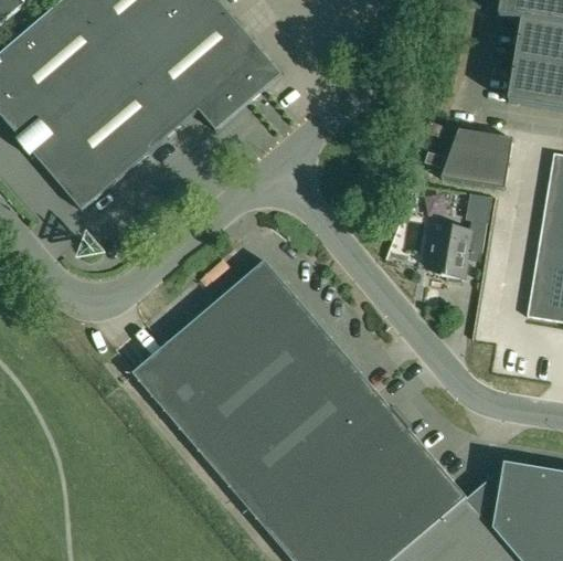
[(214,128),(279,72),(218,0),(57,0),(0,50),(0,114),(80,208),(197,108),(214,128)]
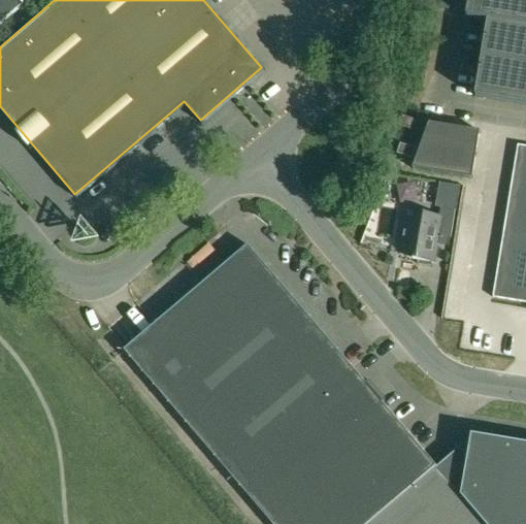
[(0,19),(22,0),(0,0),(0,19)]
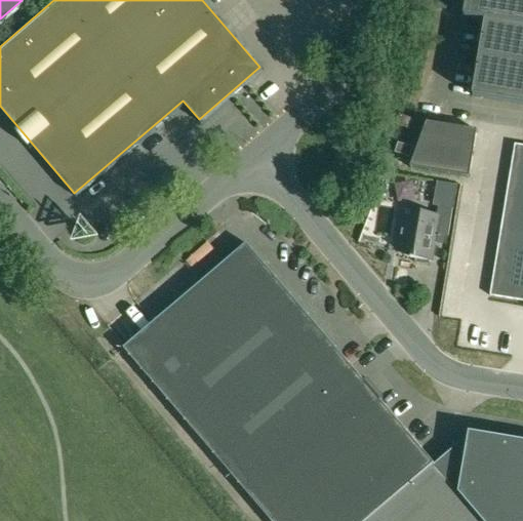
[(465,0),(463,14),(484,17),(472,91),(522,99),(522,0),(465,0)]
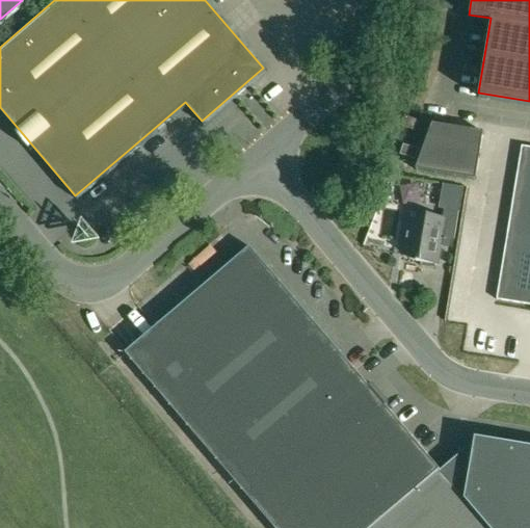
[(417,117),(402,112),(399,122),(413,127),(417,117)]
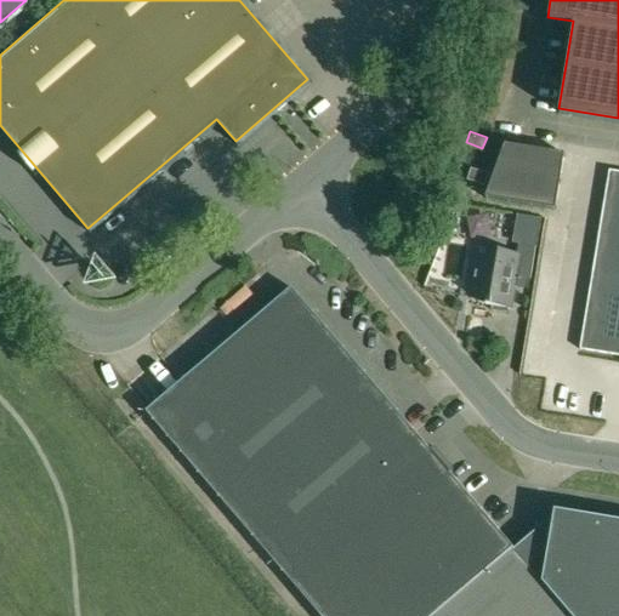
[(482,194),(554,205),(562,149),(503,141),(482,194)]
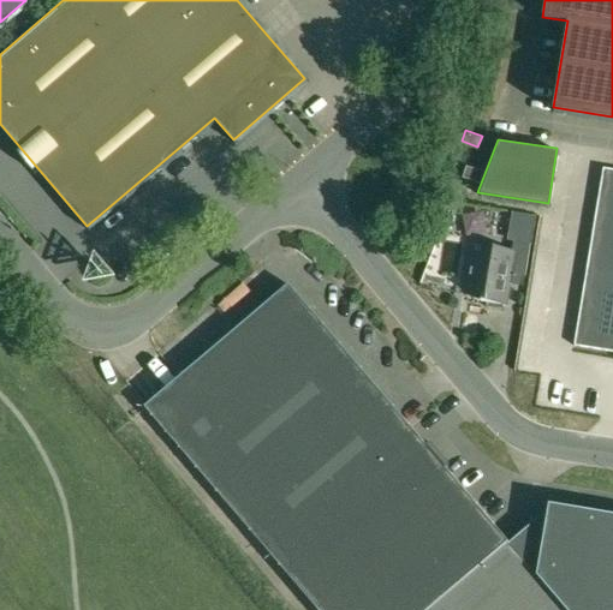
[(612,166),(601,165),(572,342),(612,348),(612,166)]
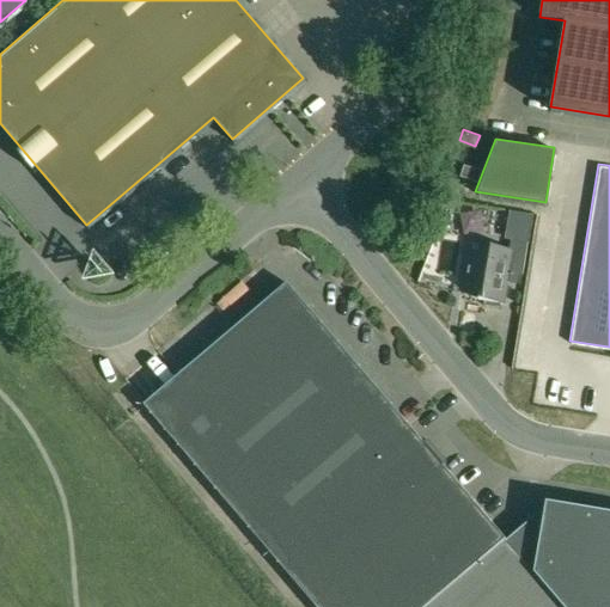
[(498,304),(499,300),(500,300),(505,269),(520,271),(526,238),(530,239),(534,213),(508,209),(505,234),(508,235),(507,245),(486,241),(483,252),(468,250),(463,282),(479,286),(476,295),(483,296),(482,301),(498,304)]
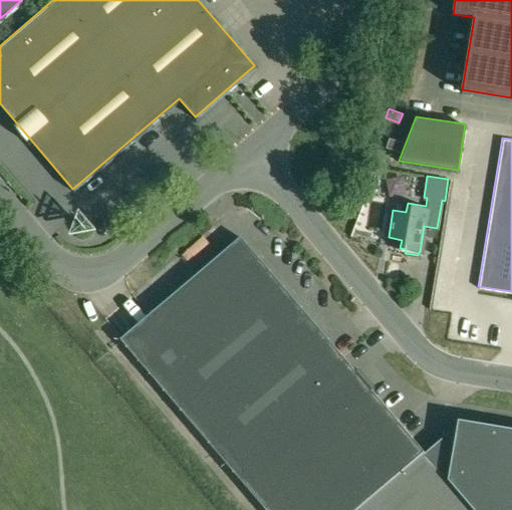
[(424,451),(240,235),(119,337),(265,509),(511,509),(511,428),(457,419),(456,423),(424,451)]
